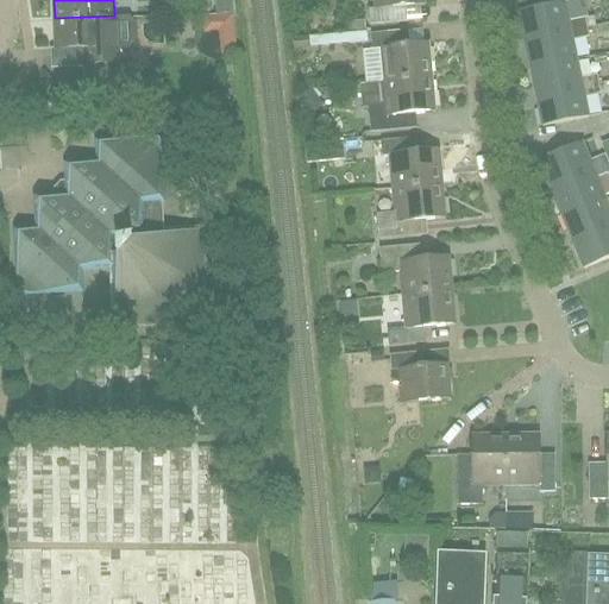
[(375,0),(375,2),(368,4),(370,19),(406,16),(405,1),(424,0),(375,0)]
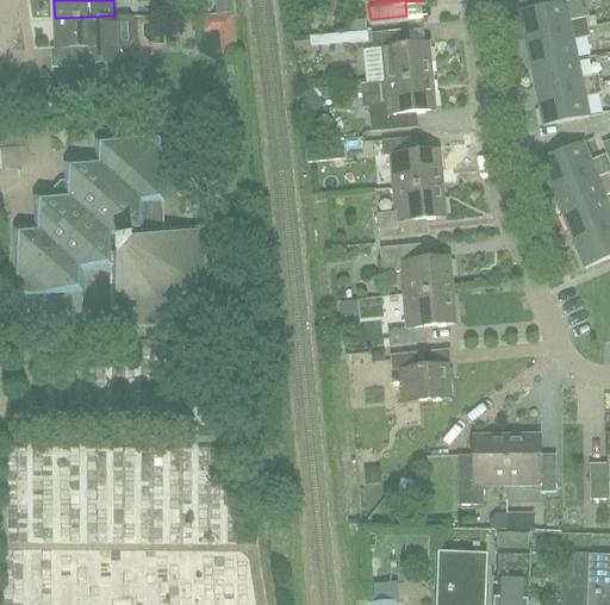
[(585,11),(568,16),(565,0),(553,0),(518,7),(524,37),(589,24),(585,11)]
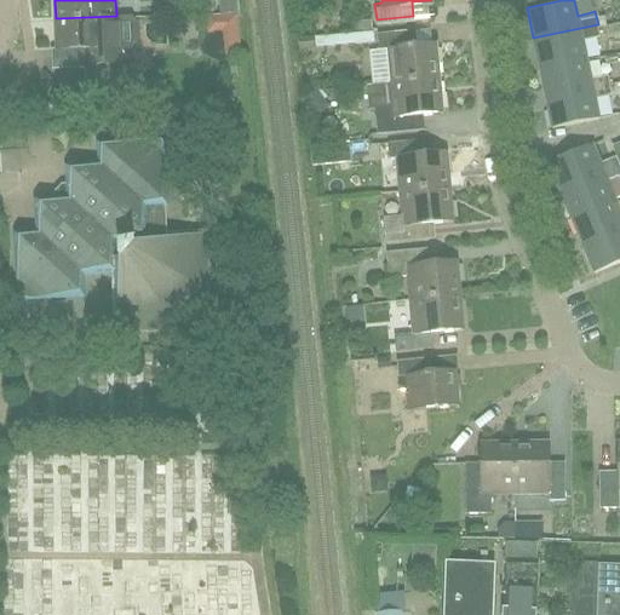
[(230,56),(248,52),(241,11),(211,16),(214,33),(227,30),(230,56)]
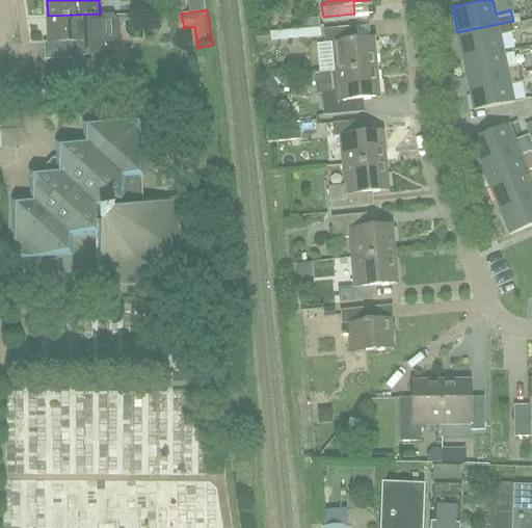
[(100,14),(48,16),(50,41),(74,40),(75,54),(114,52),(114,42),(120,35),(120,15),(116,15),(113,11),(100,11),(100,14)]
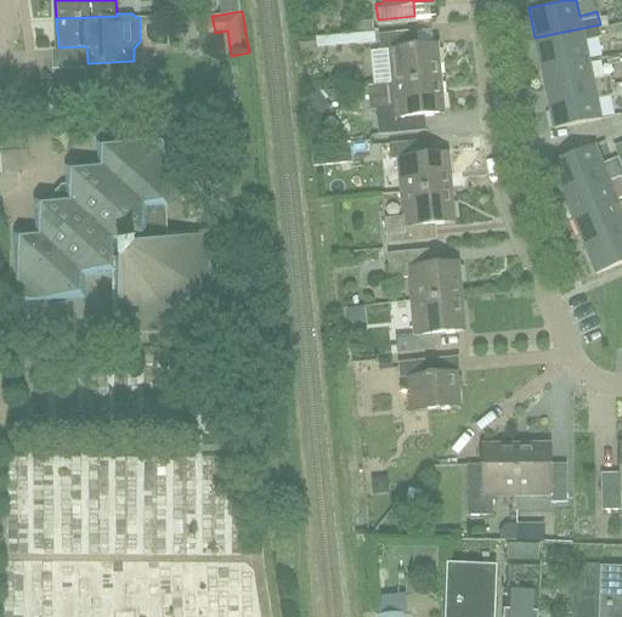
[(600,24),(535,38),(541,67),(588,57),(583,34),(601,30),(600,24)]
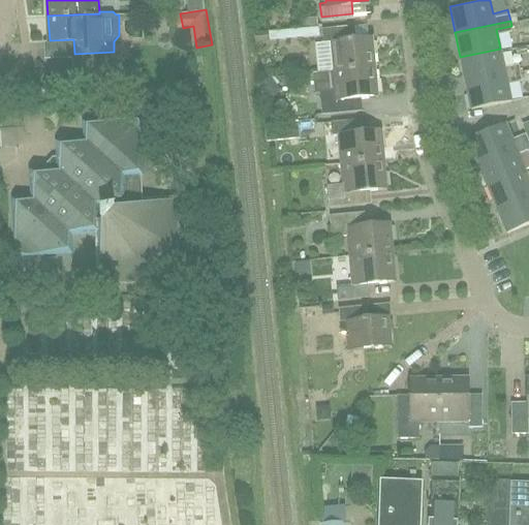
[(354,35),(353,24),(353,22),(321,25),(322,39),(315,40),(317,68),(332,66),(374,62),(371,33),(368,33),(354,35)]
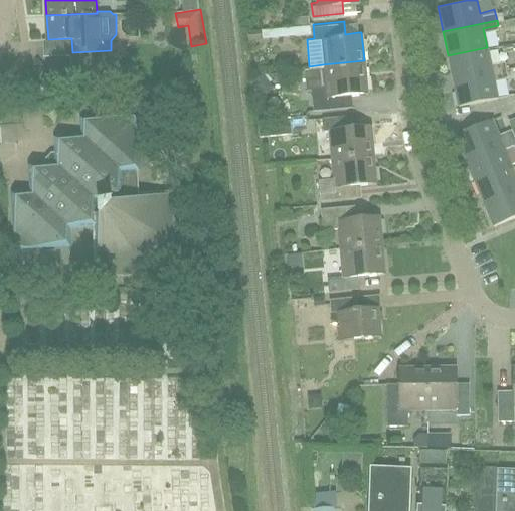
[(487,47),(448,55),(453,79),(507,68),(504,57),(490,60),(487,47)]
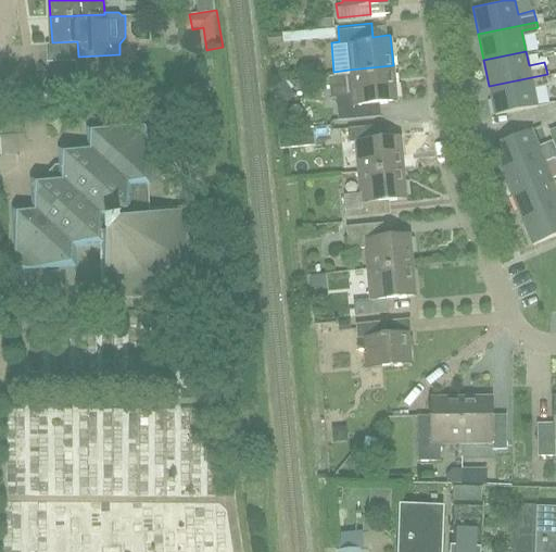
[(393,65),(349,70),(351,92),(335,93),(337,116),(380,112),(379,99),(396,97),(393,65)]
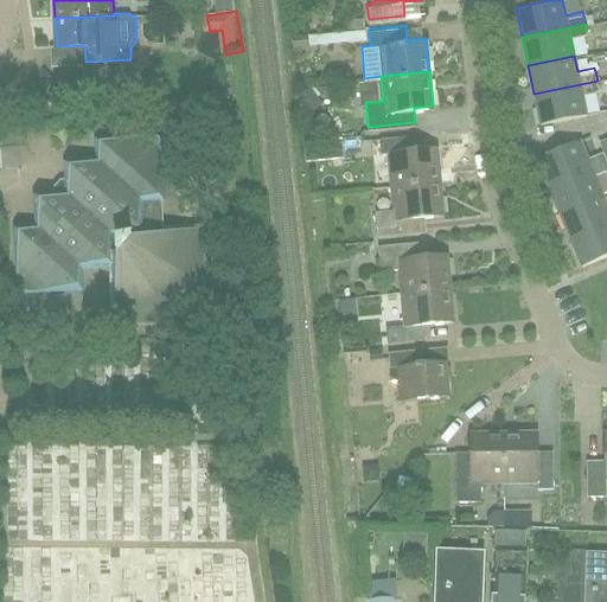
[(598,81),(534,94),(541,122),(586,113),(581,90),(599,87),(598,81)]
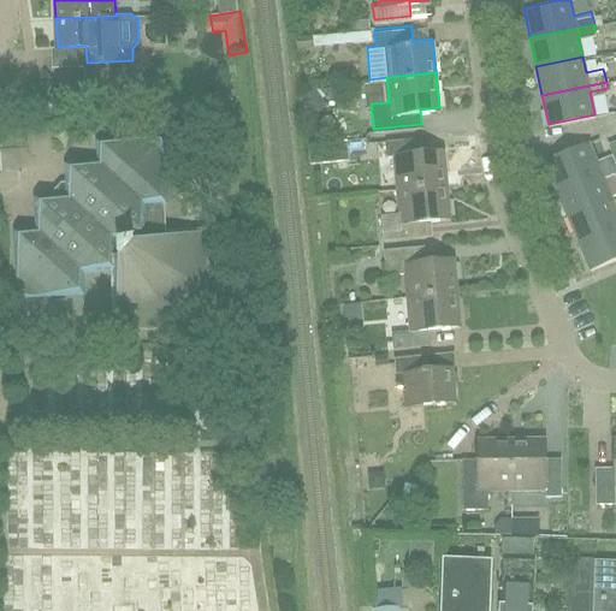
[(206,100),(207,111),(232,108),(231,96),(206,100)]
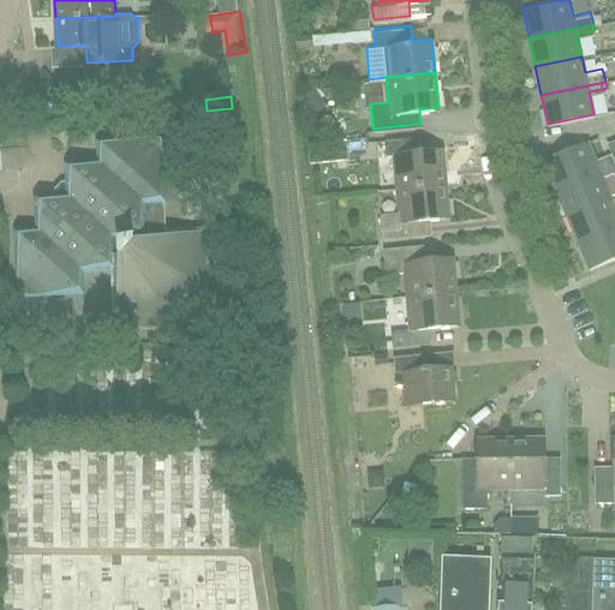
[(396,186),(446,181),(442,147),(423,148),(421,133),(384,137),(386,153),(393,151),(396,186)]
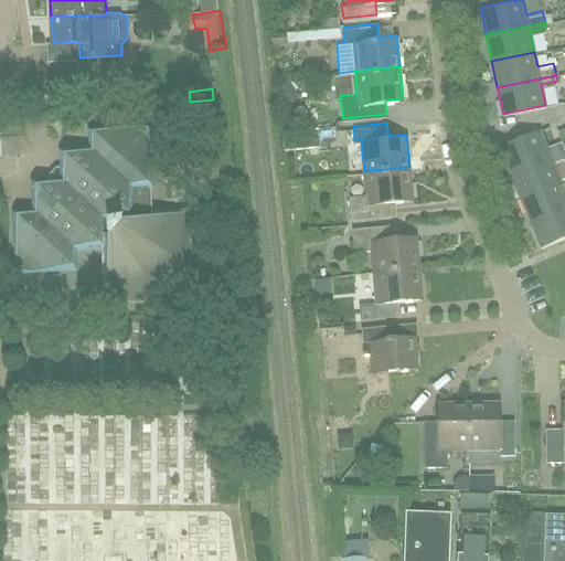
[(103,245),(106,300),(160,297),(191,264),(188,210),(153,212),(151,182),(153,182),(152,159),(150,159),(149,131),(151,130),(144,125),(141,127),(115,129),(115,126),(92,128),(92,129),(89,130),(91,148),(62,150),(63,168),(57,168),(52,173),(53,180),(34,181),(35,211),(14,212),(17,225),(14,225),(16,240),(17,240),(19,264),(17,266),(22,270),(23,270),(48,267),(48,270),(62,268),(62,267),(75,266),(74,247),(103,245)]
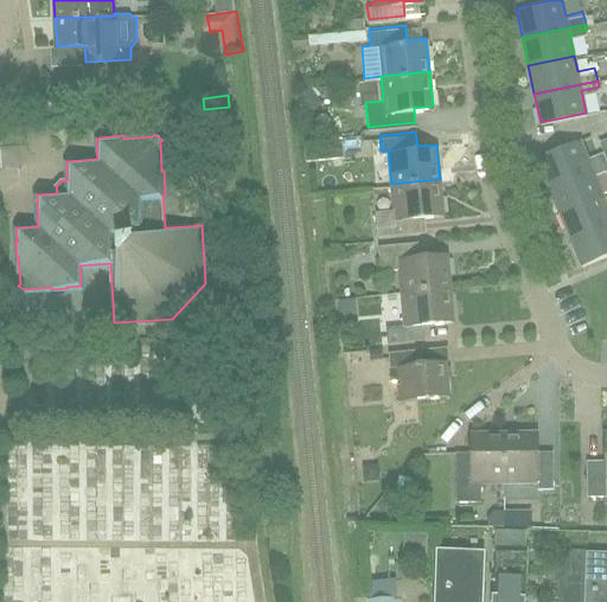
[(548,181),(606,155),(606,154),(604,147),(587,154),(579,135),(537,154),(548,181)]
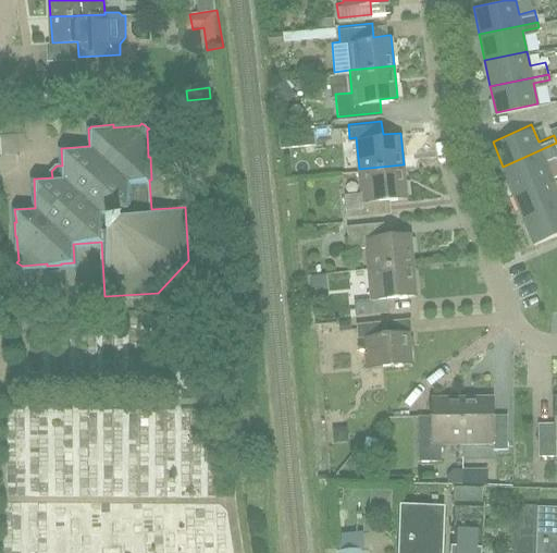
[(556,143),(503,167),(514,191),(553,173),(553,176),(556,174),(556,170),(554,163),(549,166),(545,158),(556,151),(556,143)]
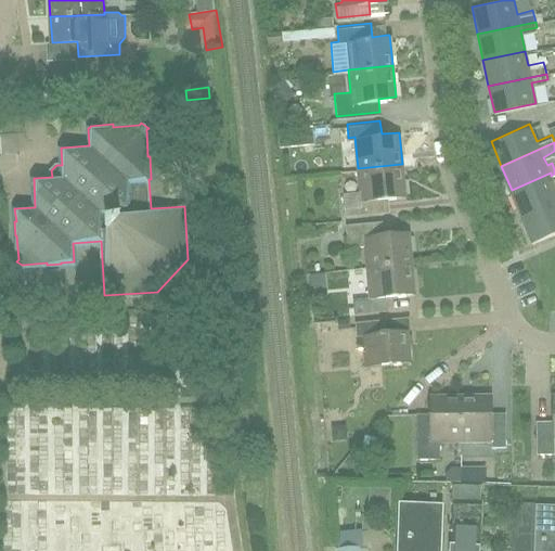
[(402,164),(358,168),(360,190),(343,192),(345,214),(389,209),(388,196),(405,195),(402,164)]
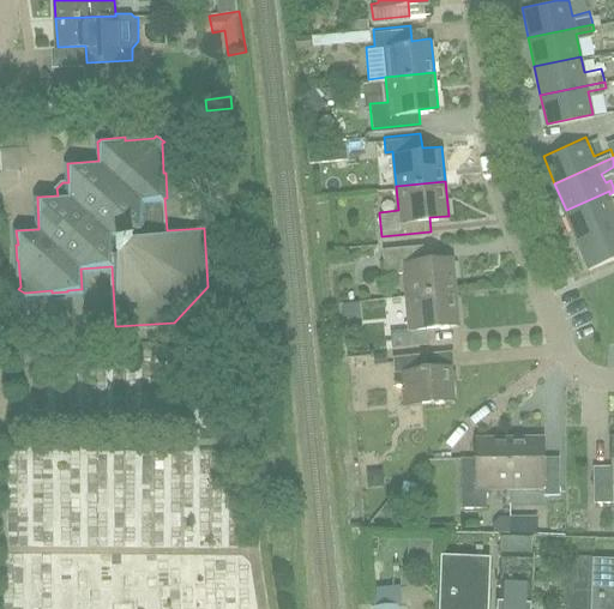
[(566,210),(578,236),(613,219),(613,203),(609,194),(609,191),(566,210)]
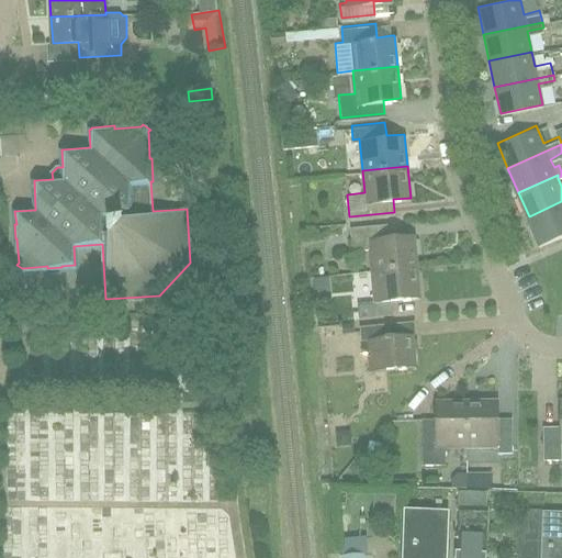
[(561,201),(529,216),(539,242),(561,231),(561,201)]
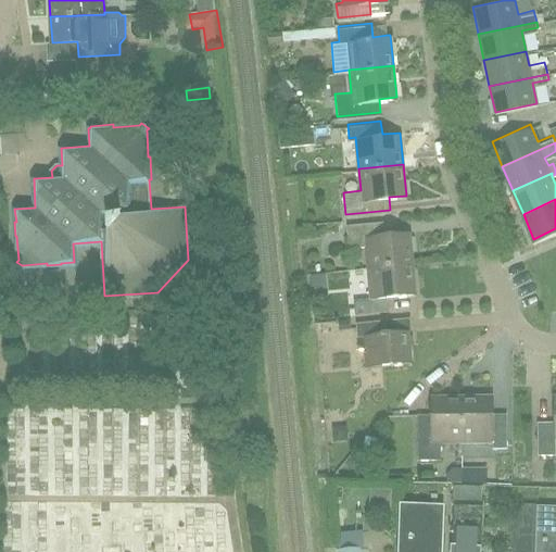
[(349,247),(364,245),(366,265),(413,261),(409,229),(391,231),(390,218),(346,223),(349,247)]
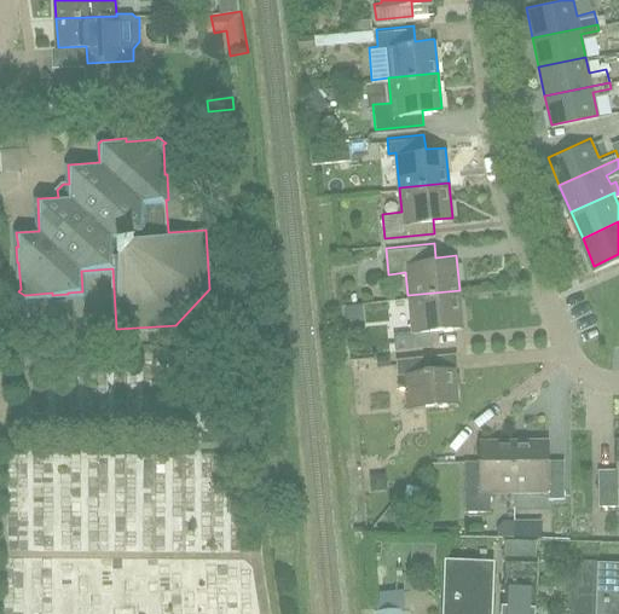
[(460,290),(408,295),(411,329),(393,330),(394,347),(433,343),(432,329),(463,325),(460,290)]
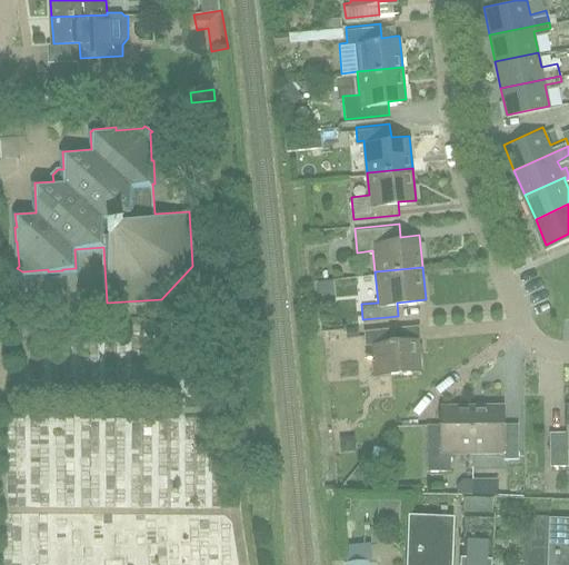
[(19,305),(19,317),(35,317),(33,305),(19,305)]
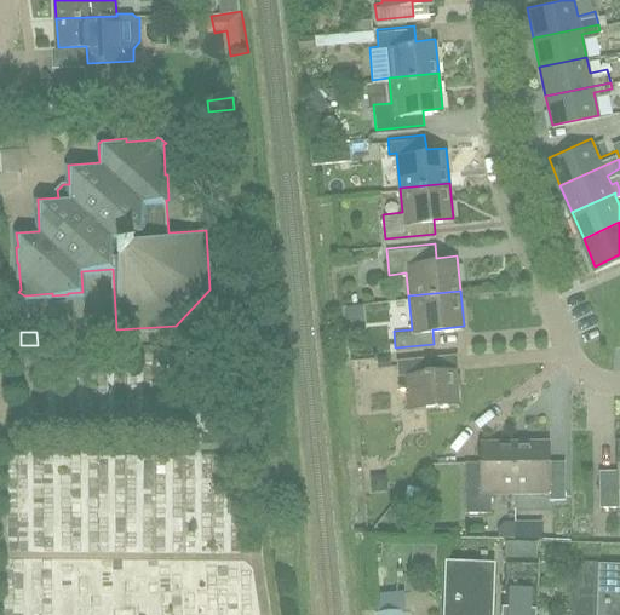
[(408,407),(459,402),(455,367),(436,369),(434,355),(396,358),(400,388),(406,386),(408,407)]
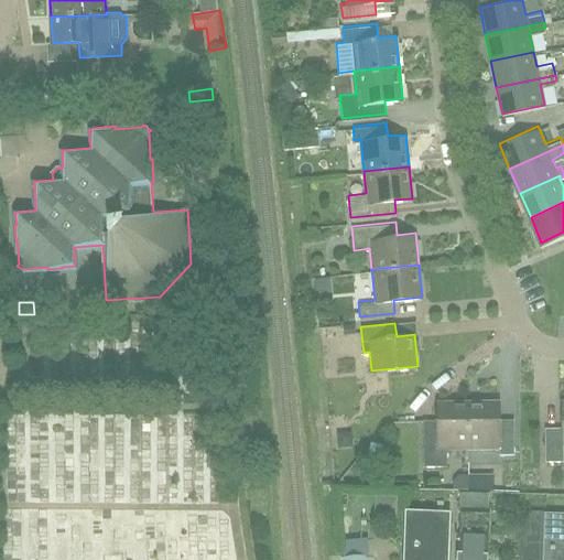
[(498,452),(512,451),(512,417),(500,417),(499,398),(468,399),(468,445),(498,445),(498,452)]
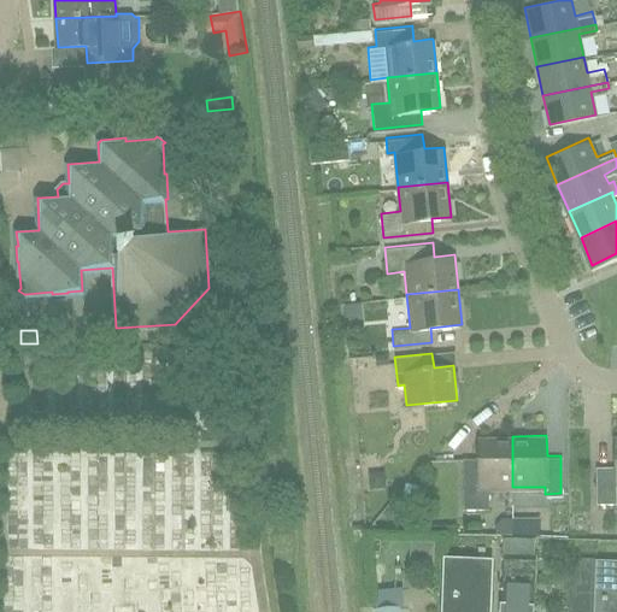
[(616,482),(616,435),(615,435),(616,465),(595,465),(597,501),(616,501),(616,483),(616,482)]
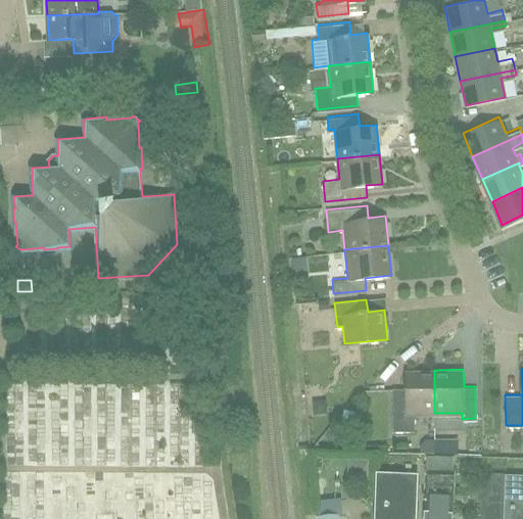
[(434,413),(434,370),(403,370),(405,387),(391,387),(391,429),(414,429),(414,413),(434,413)]
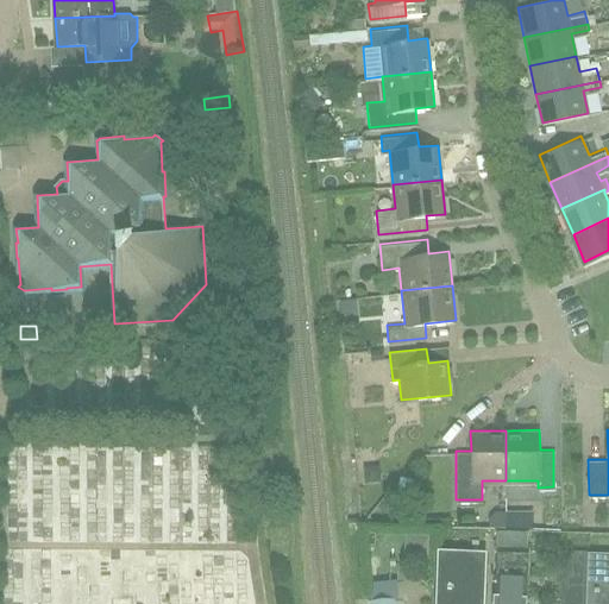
[(146,476),(148,447),(131,446),(131,476),(146,476)]
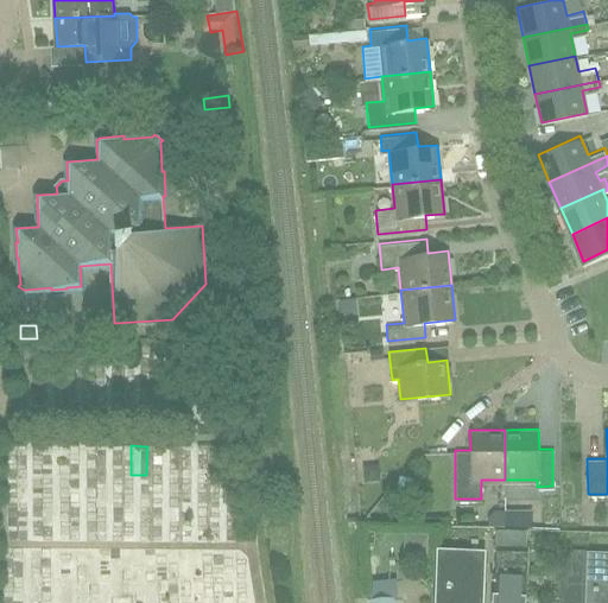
[(203,445),(175,446),(175,457),(204,457),(203,445)]
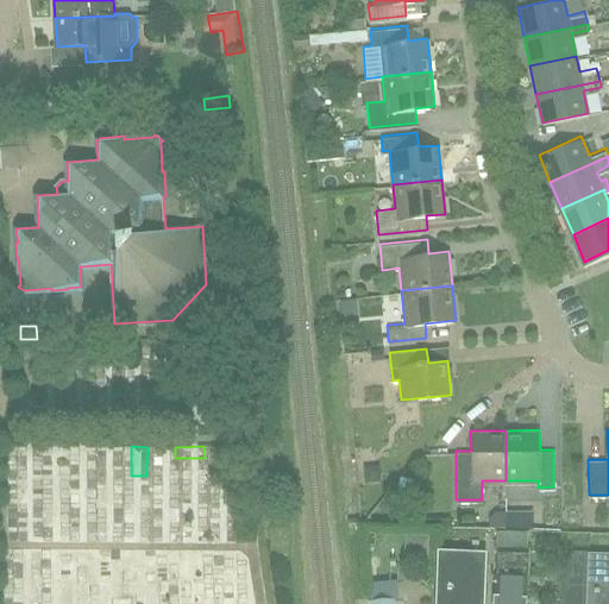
[(525,603),(527,552),(528,529),(512,529),(496,528),(496,551),(494,603),(525,603)]
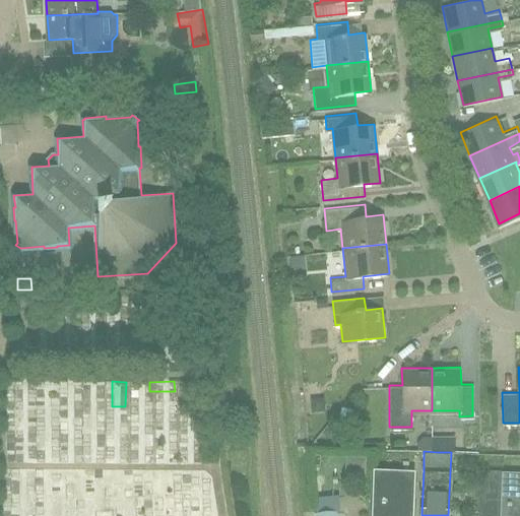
[(374,468),(372,515),(411,515),(413,469),(403,469),(387,468),(374,468)]
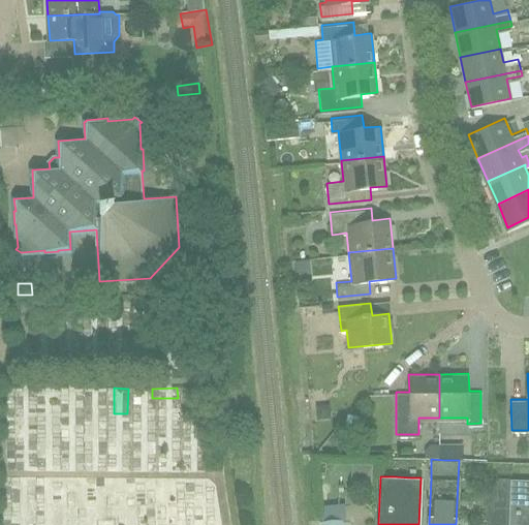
[(508,524),(510,477),(491,477),(490,485),(489,524),(488,524),(473,524),(472,524),(508,524)]
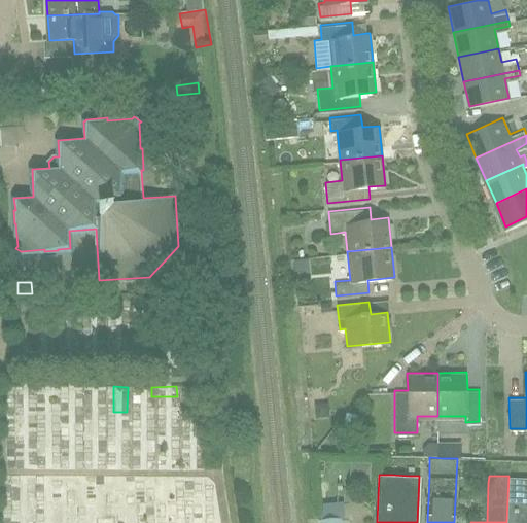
[(526,522),(526,477),(508,476),(506,522),(526,522)]
